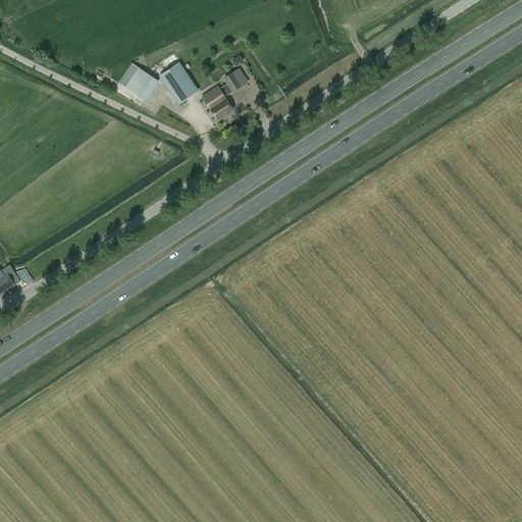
[(237,64),(243,60),(240,56),(233,60),(237,64)]
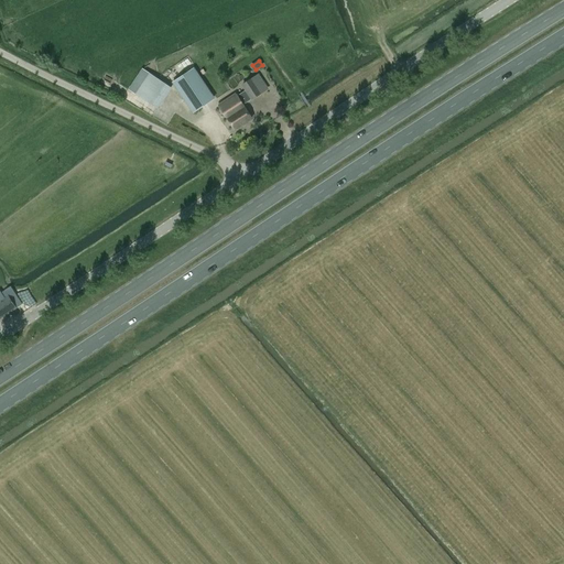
[(194,67),(172,83),(193,114),(215,98),(194,67)]
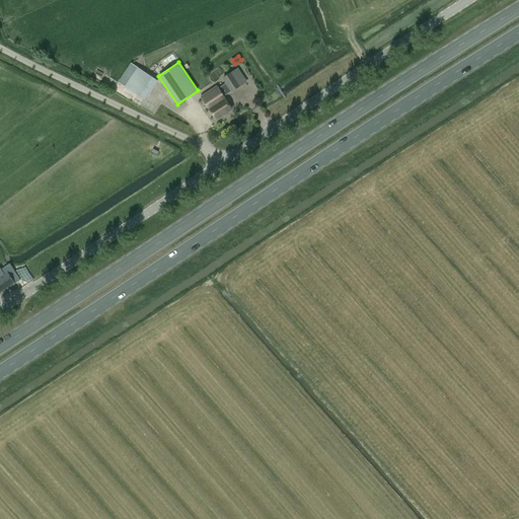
[(137,67),(125,86),(145,100),(158,81),(137,67)]
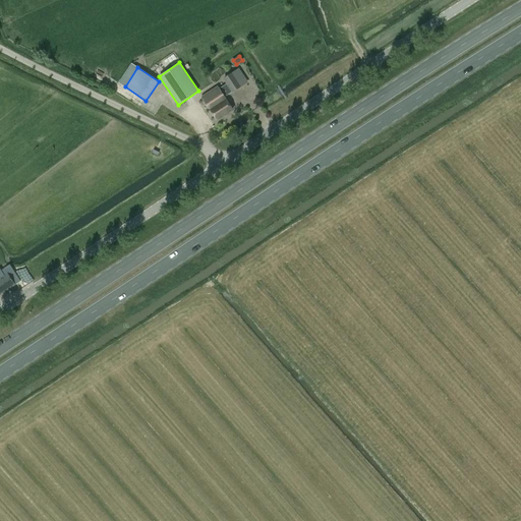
[(218,89),(204,98),(218,119),(232,109),(224,97),(247,81),(238,69),(224,78),(228,83),(219,90),(218,89)]
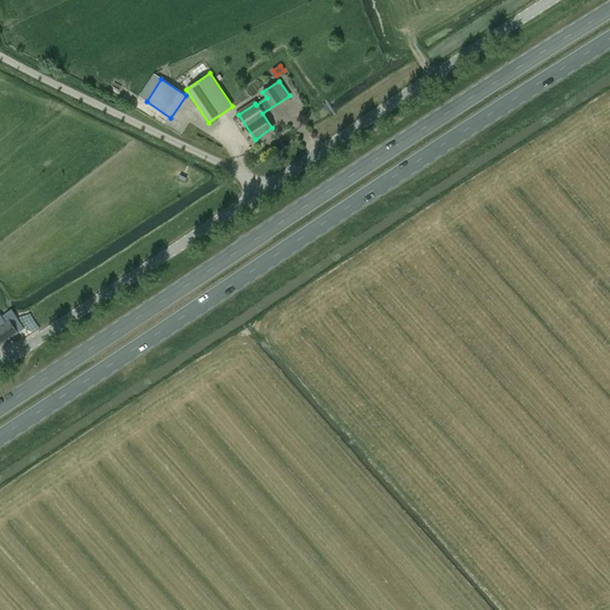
[(10,321),(0,325),(0,344),(18,332),(10,321)]
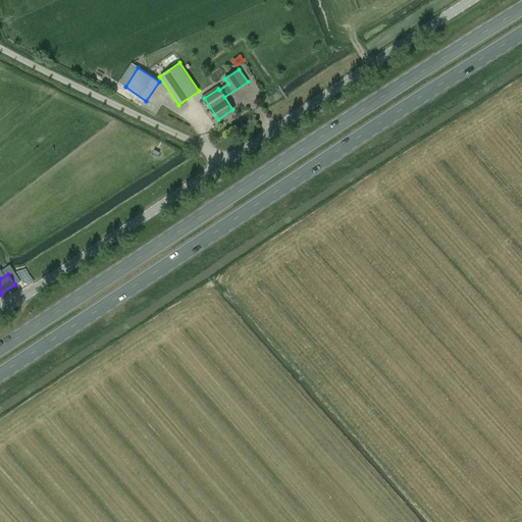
All buildings are outlined.
